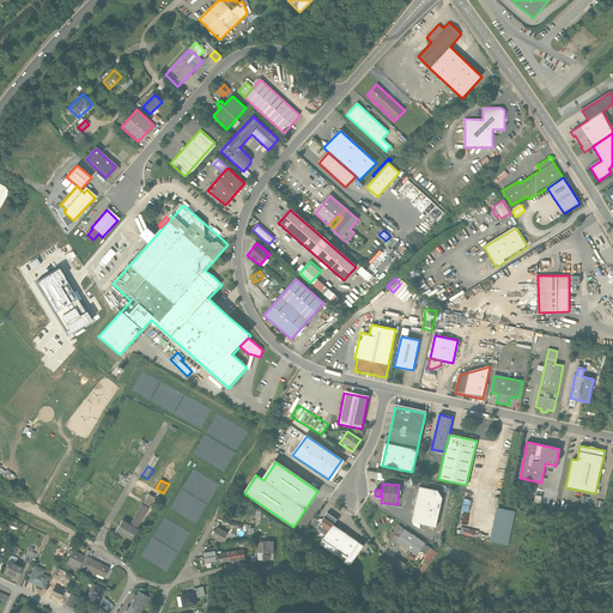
[(437,491),(419,487),(412,523),(413,523),(413,525),(419,529),(420,525),(436,528),(442,498),(437,491)]
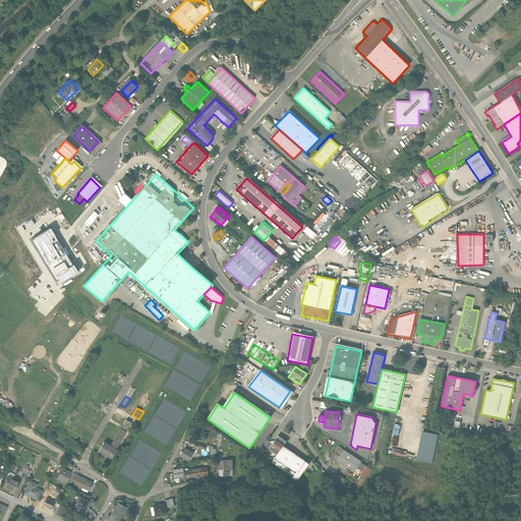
[(133,425),(125,421),(111,446),(118,451),(133,425)]
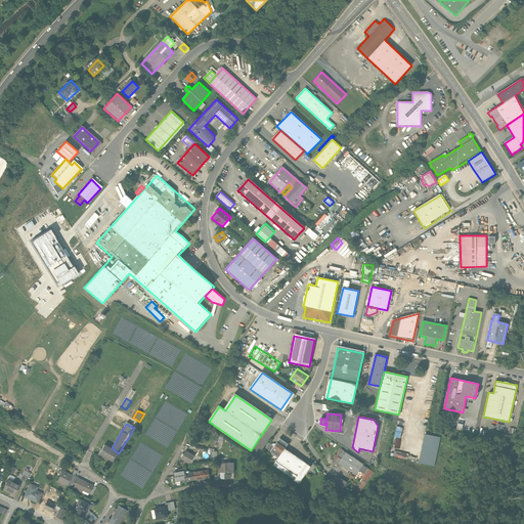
[(433,436),(425,435),(419,464),(434,467),(440,438),(433,436)]
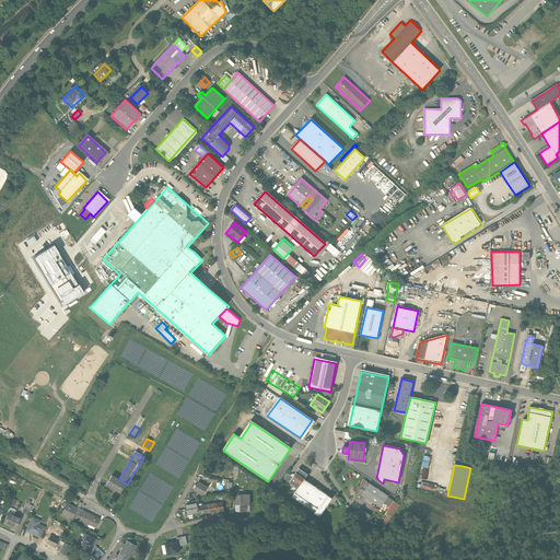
[(290,483),(299,489),(304,481),(308,476),(299,469),(293,478),(288,475),(286,479),(290,482),(290,483)]
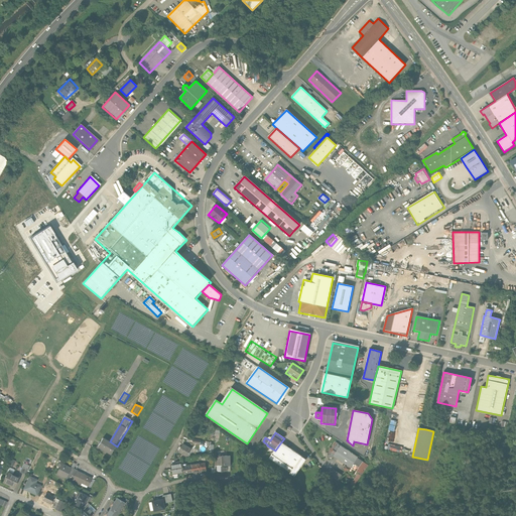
[(110,441),(103,438),(98,446),(112,455),(117,446),(110,441)]
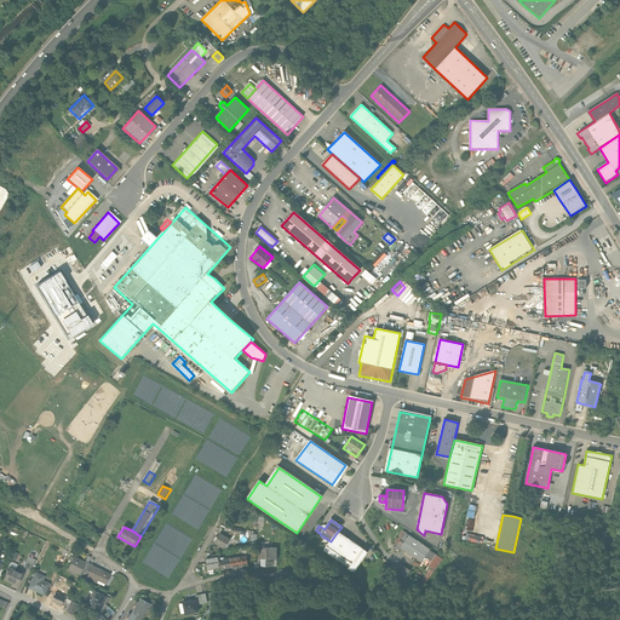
[(248,532),(231,528),(230,535),(247,539),(248,532)]
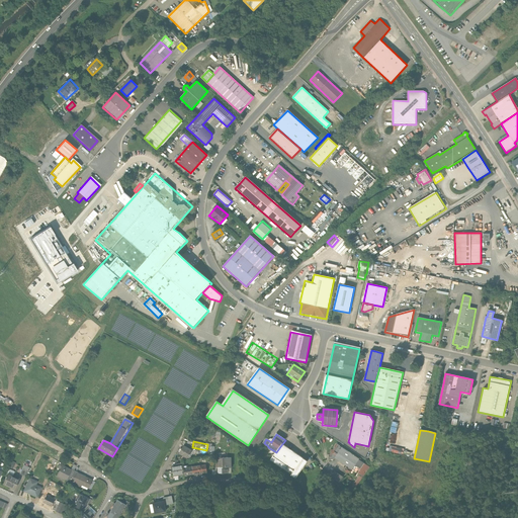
[(308,461),(282,445),(281,445),(276,452),(274,456),(294,470),(291,476),(295,479),(308,461)]
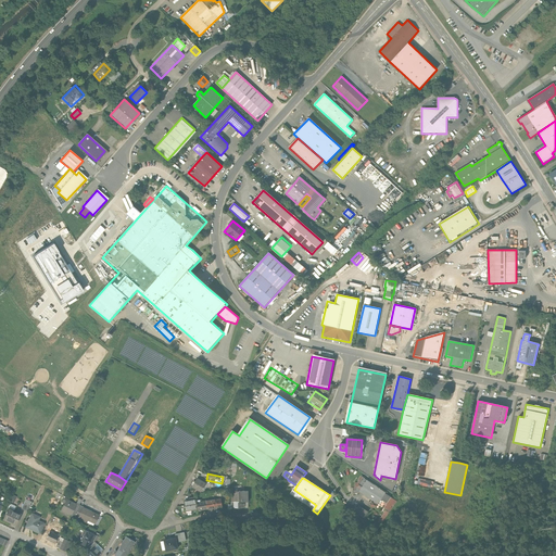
[(206,485),(197,479),(192,485),(202,492),(206,485)]
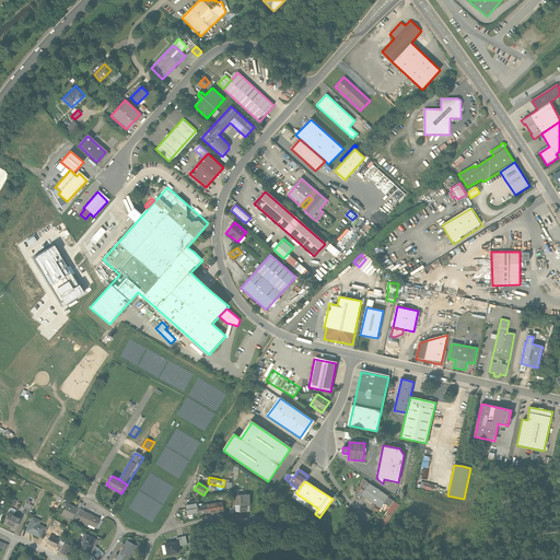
[(388,497),(368,483),(360,496),(381,509),(385,503),(388,498),(388,497)]
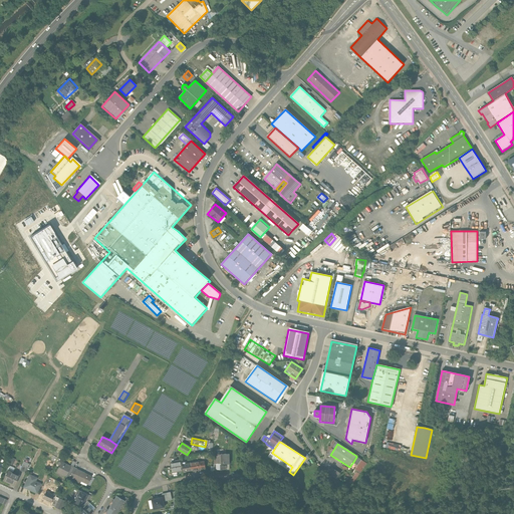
[(230,455),(216,455),(216,471),(228,470),(228,464),(230,464),(230,455)]
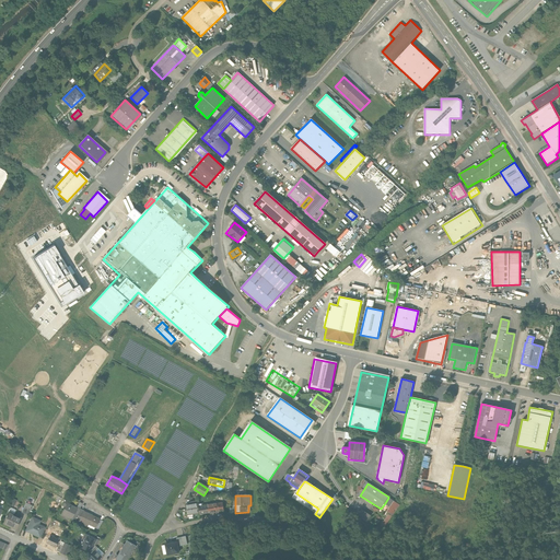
[(399,505),(388,498),(385,503),(391,508),(388,512),(391,513),(382,526),(384,527),(399,505)]
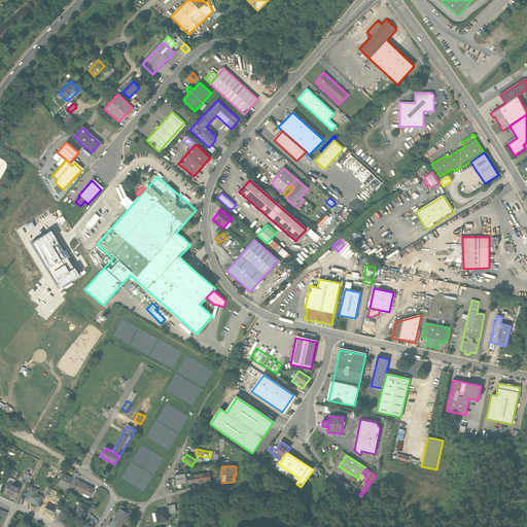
[(72,479),(63,473),(58,484),(64,487),(65,486),(68,488),(68,487),(72,479)]
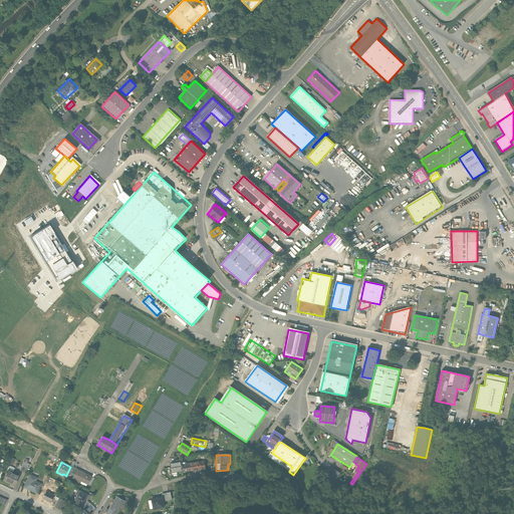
[(191,464),(192,471),(204,469),(203,462),(191,464)]
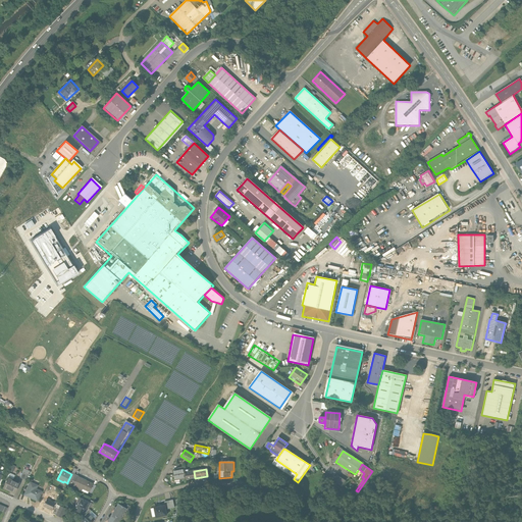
[(185,470),(175,471),(176,480),(187,479),(186,471),(185,470)]
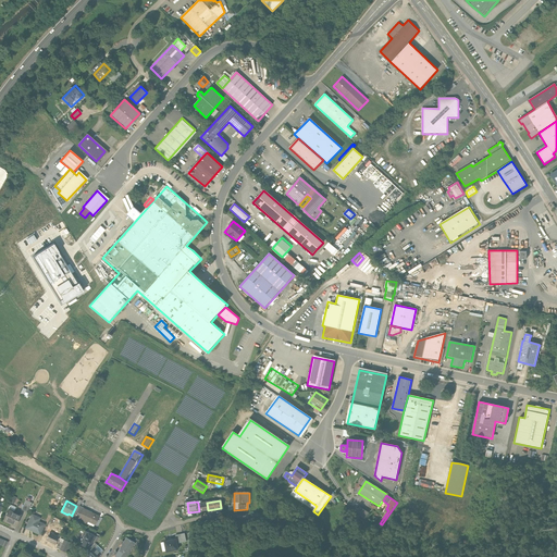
[(198,503),(199,511),(208,510),(207,503),(202,503),(202,502),(198,503)]
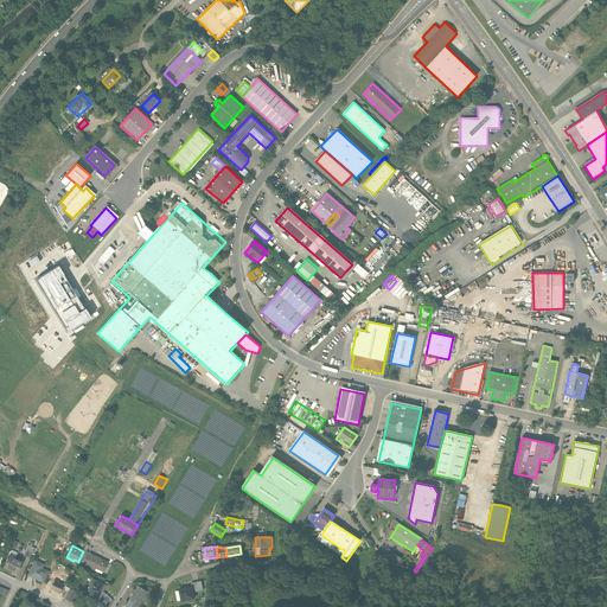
[(403,558),(393,553),(388,560),(398,567),(403,558)]
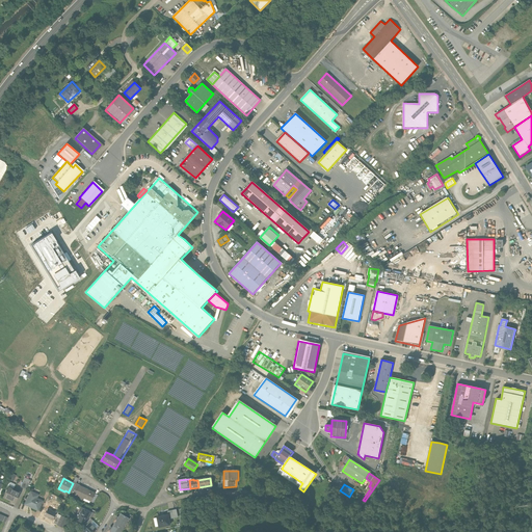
[(94,494),(80,486),(77,493),(75,496),(89,503),(94,494)]
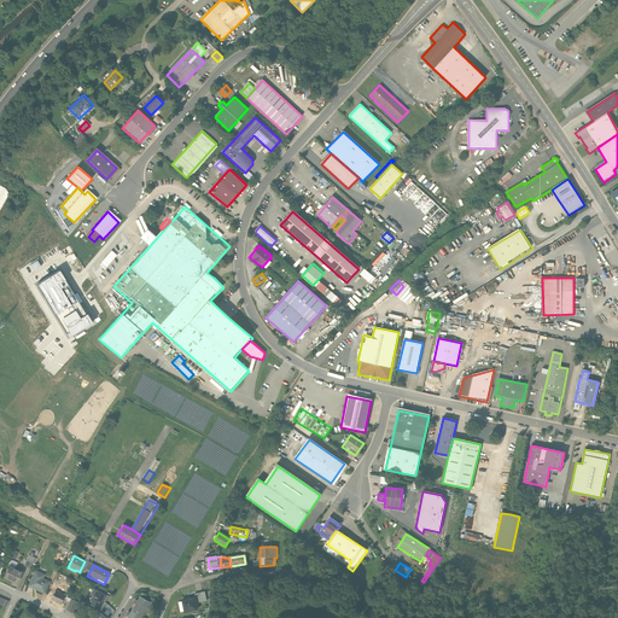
[(23,573),(9,566),(4,577),(17,584),(23,573)]
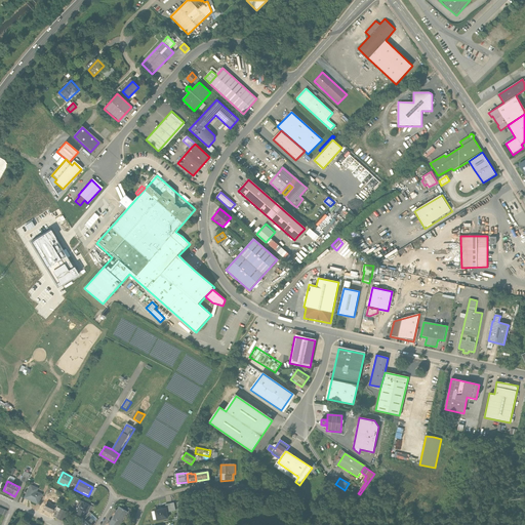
[(38,490),(30,486),(25,497),(37,503),(41,494),(37,492),(38,490)]
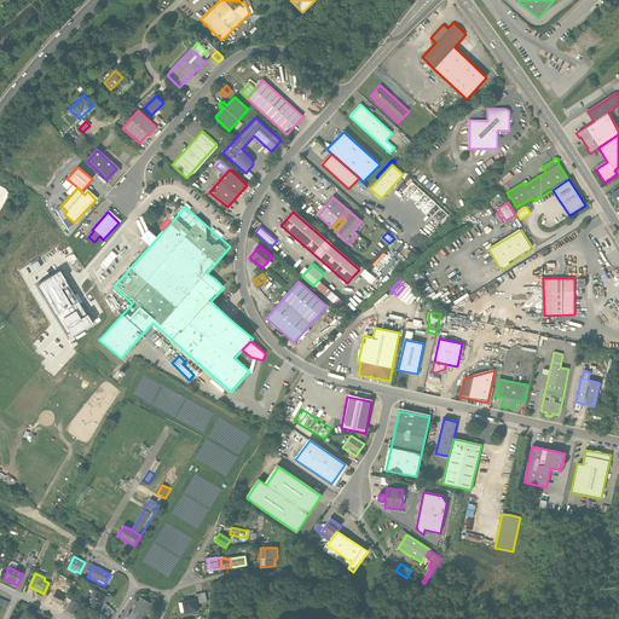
[(105,596),(94,590),(88,603),(99,608),(102,603),(105,596)]
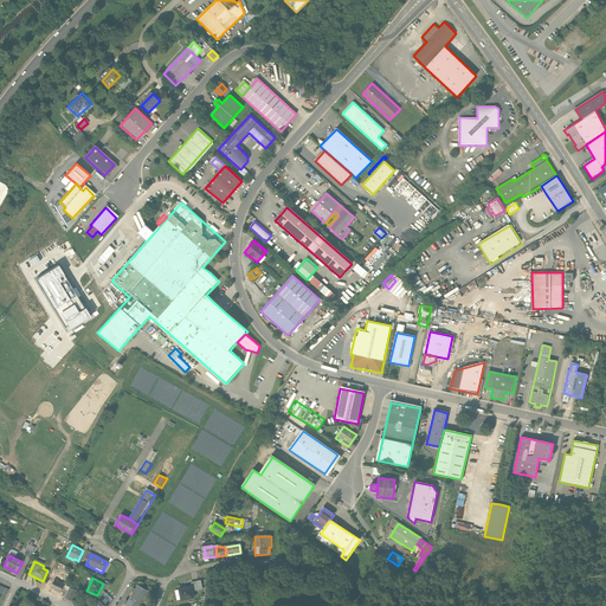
[(63,586),(53,581),(50,590),(53,592),(53,591),(59,593),(63,586)]
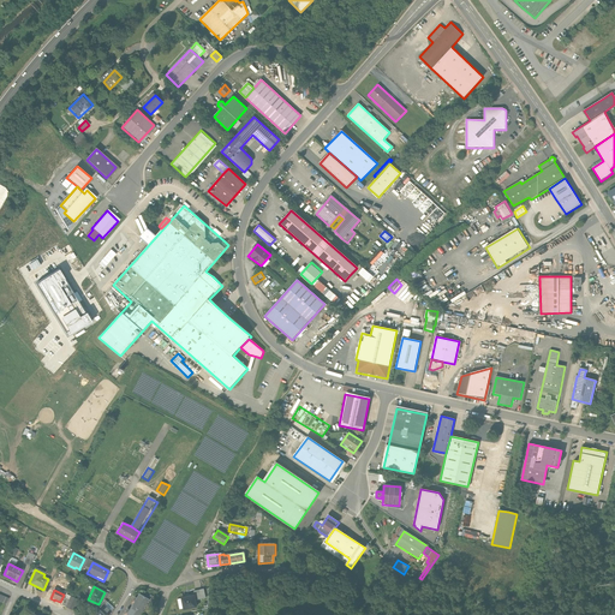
[(193,592),(195,596),(196,601),(206,598),(203,590),(193,592)]
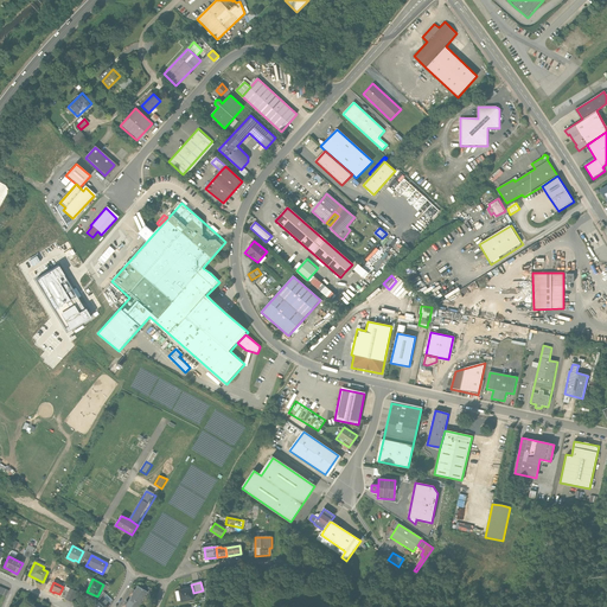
[(147,589),(138,585),(131,598),(139,602),(147,589)]
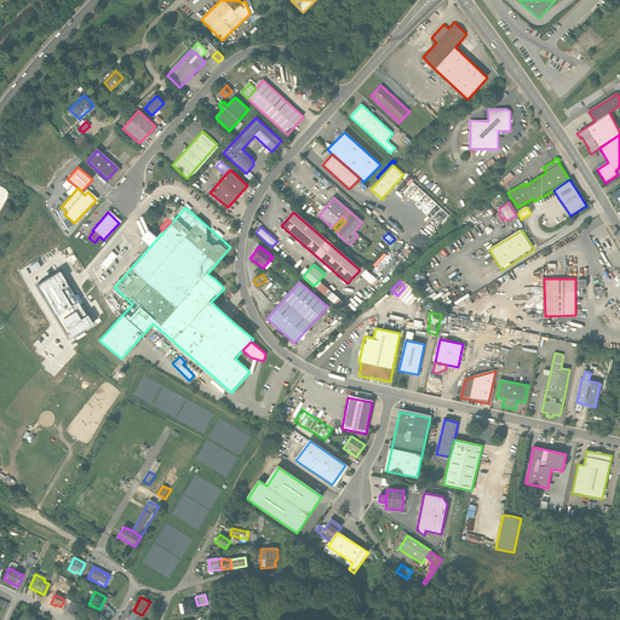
[(196,601),(182,603),(185,616),(199,614),(197,606),(196,601)]
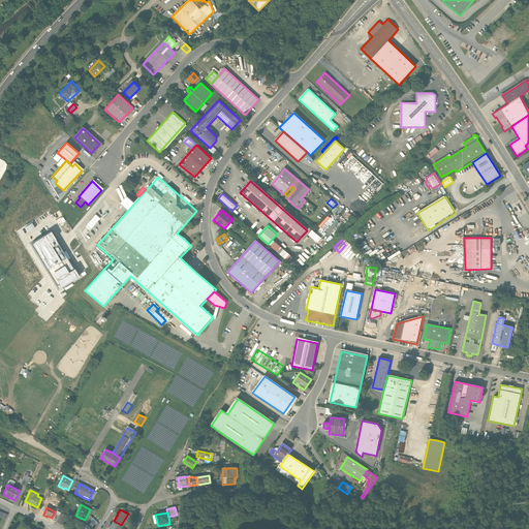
[(66,516),(60,514),(57,522),(62,524),(66,516)]
